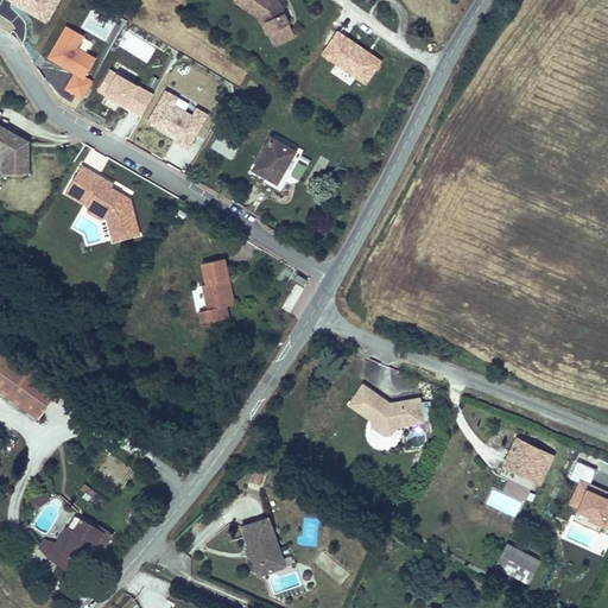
[(61,0),(12,0),(49,21),(61,0)]
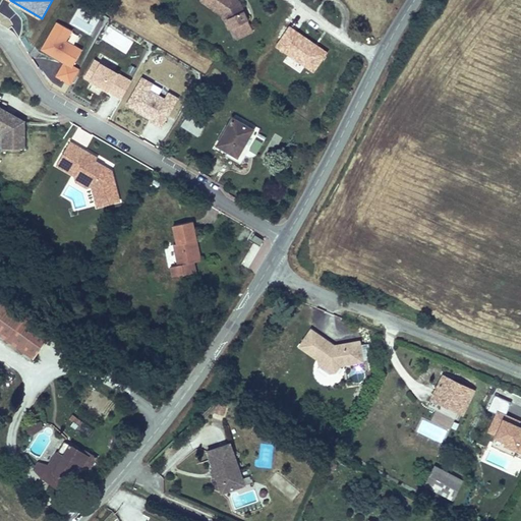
[(230,30),(248,20),(240,1),(238,0),(200,0),(198,2),(223,18),(228,31),(230,30)]
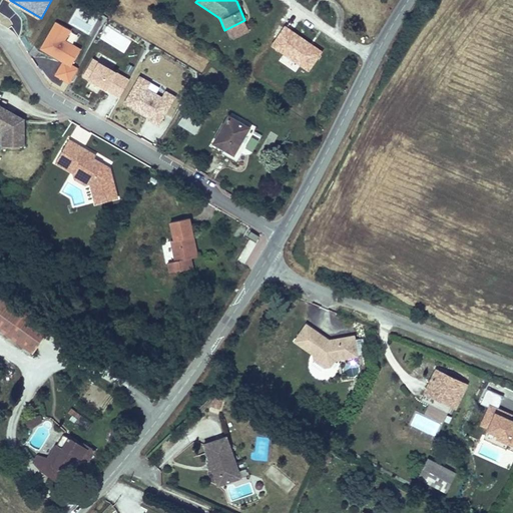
[(226,29),(232,40),(249,32),(244,20),(226,29)]
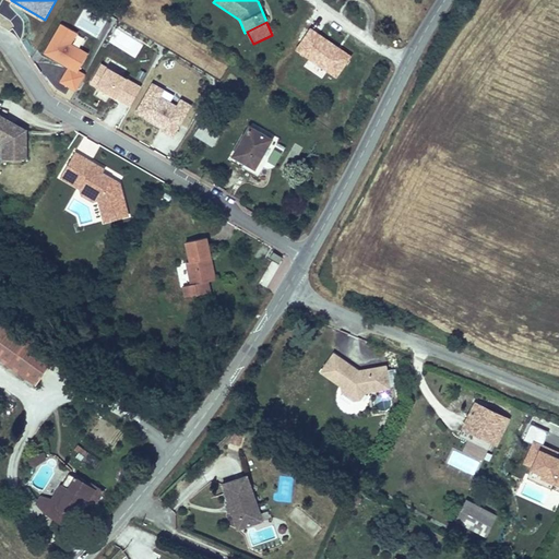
[(78,33),(61,23),(44,54),(67,67),(78,72),(79,70),(88,52),(72,43),(78,33)]
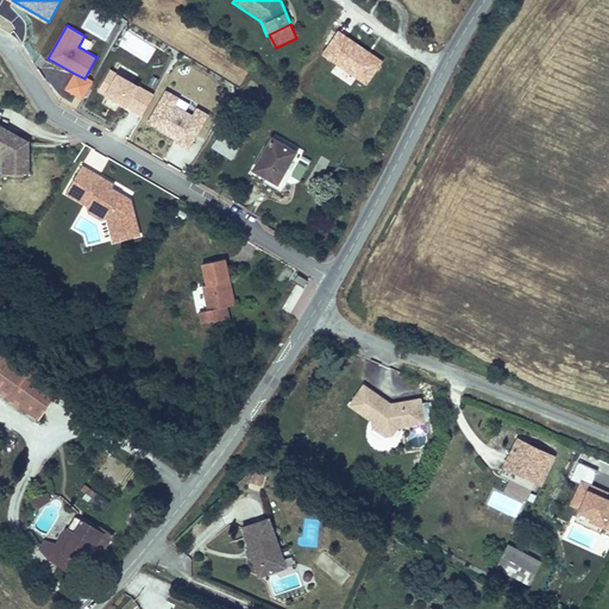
[(156,93),(111,68),(99,89),(143,114),(156,93)]
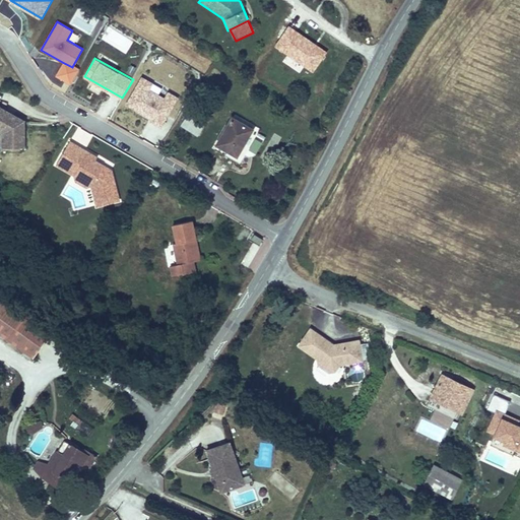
[(54,75),(71,84),(80,68),(73,65),(72,67),(62,62),(54,75)]
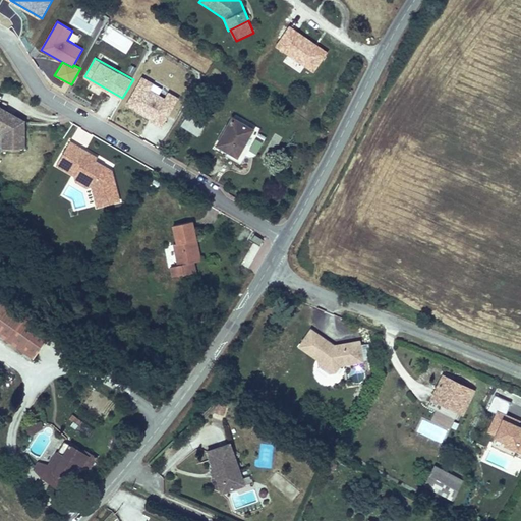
[(179,99),(142,77),(127,104),(153,118),(151,121),(163,127),(179,99)]
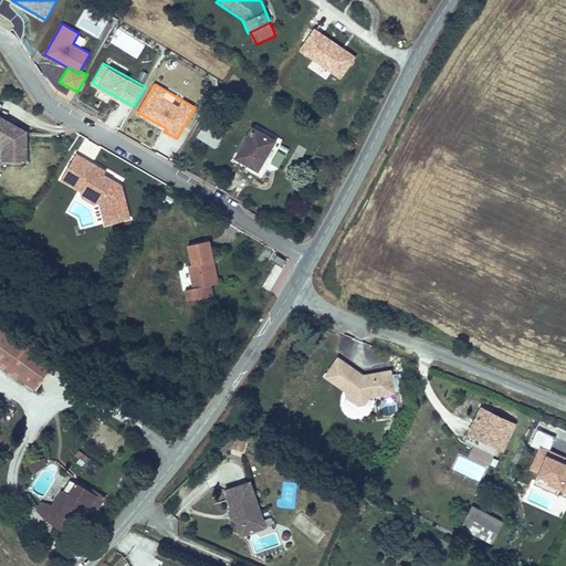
[(28,163),(27,132),(0,116),(0,145),(2,147),(2,163),(28,163)]
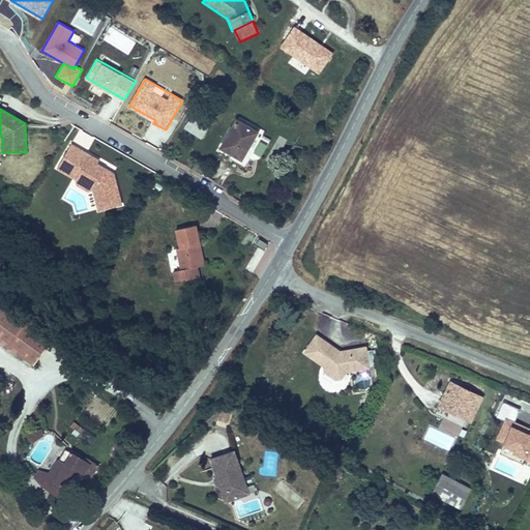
[(184,129),(203,140),(214,119),(196,109),(184,129)]
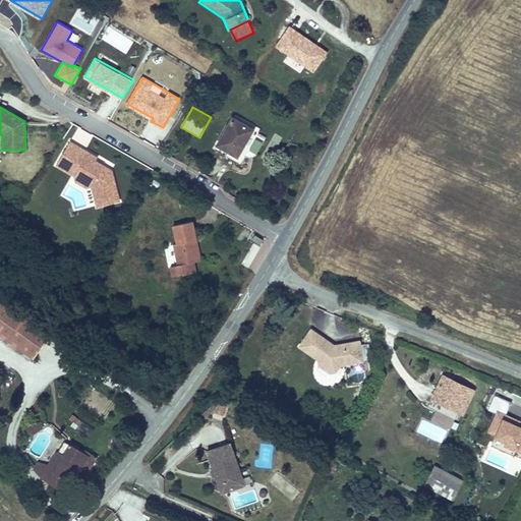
[(216,145),(239,158),(255,127),(233,115),(216,145)]
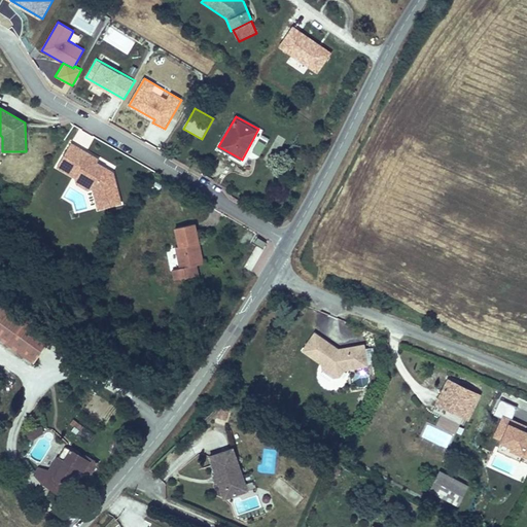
[(121,203),(113,173),(109,174),(103,171),(104,168),(97,164),(99,161),(70,144),(60,162),(79,173),(76,178),(93,188),(99,209),(121,203)]
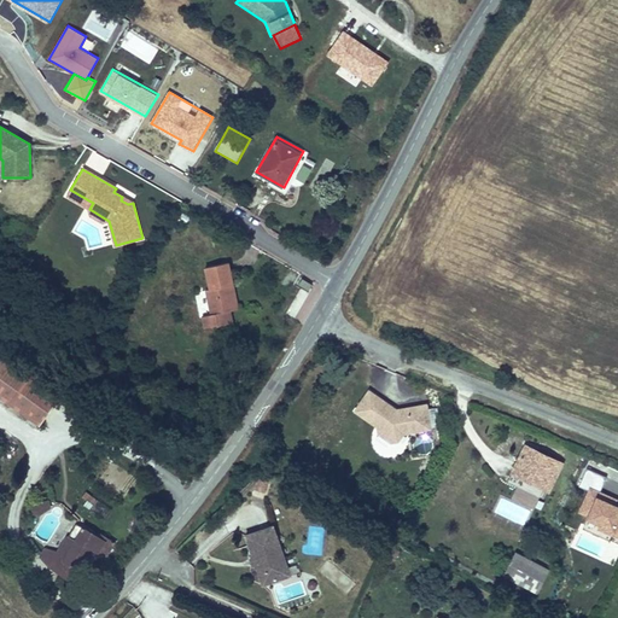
[(93,203),(70,190),(66,197),(89,209),(93,203)]
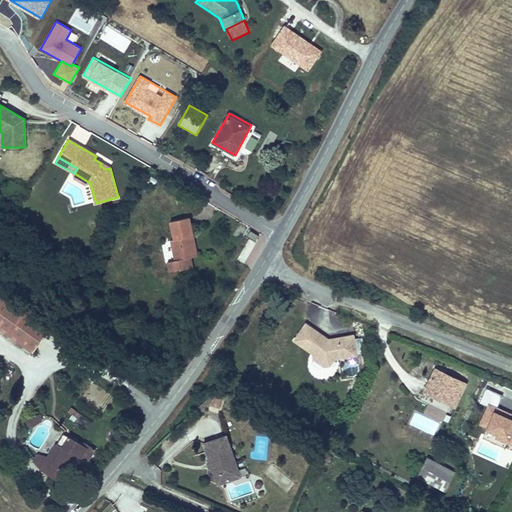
[(90,183),(74,173),(75,179),(85,185),(90,183)]
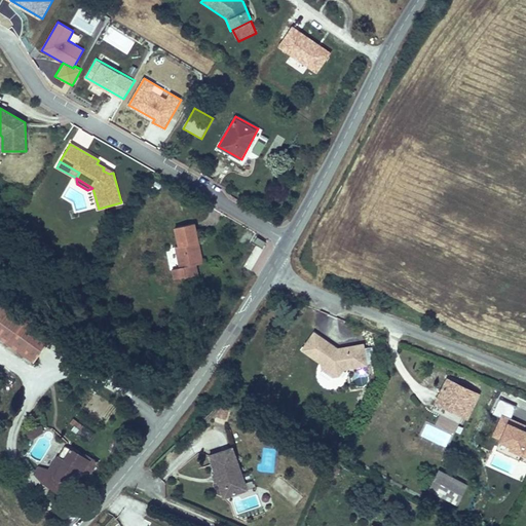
[(196,265),(199,265),(195,245),(199,245),(195,226),(174,230),(178,249),(175,250),(180,269),(196,265)]
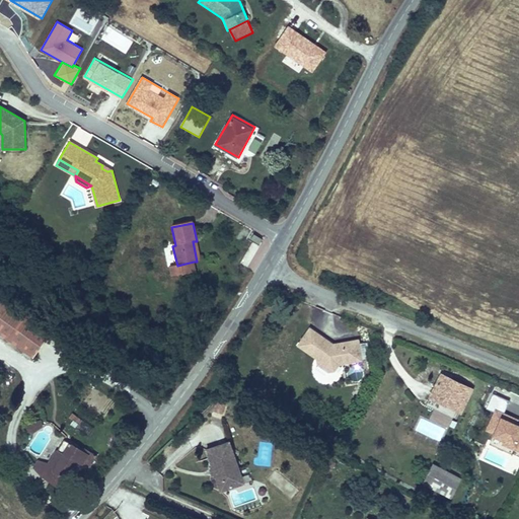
[(250,240),(260,244),(262,237),(253,233),(250,240)]
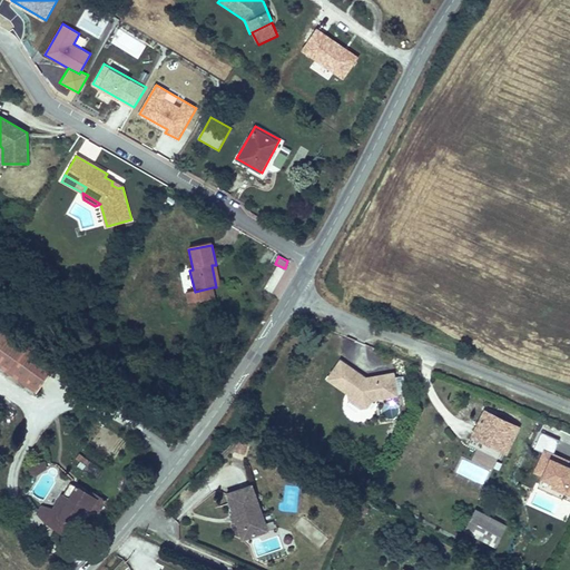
[(216,287),(220,286),(216,265),(212,265),(216,287)]
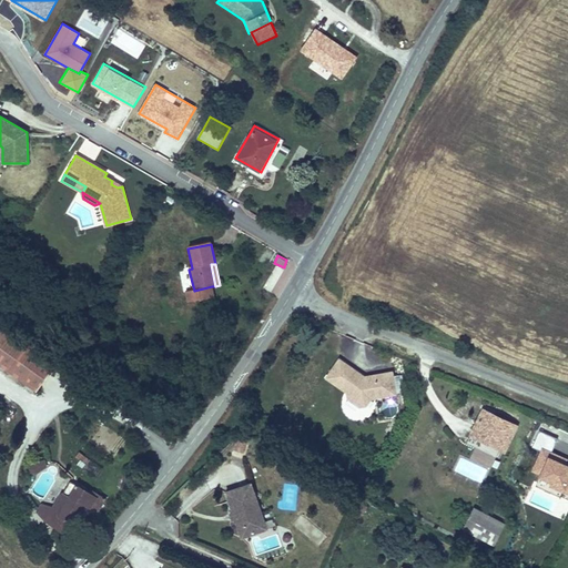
[(271,293),(283,270),(275,265),(264,288),(271,293)]
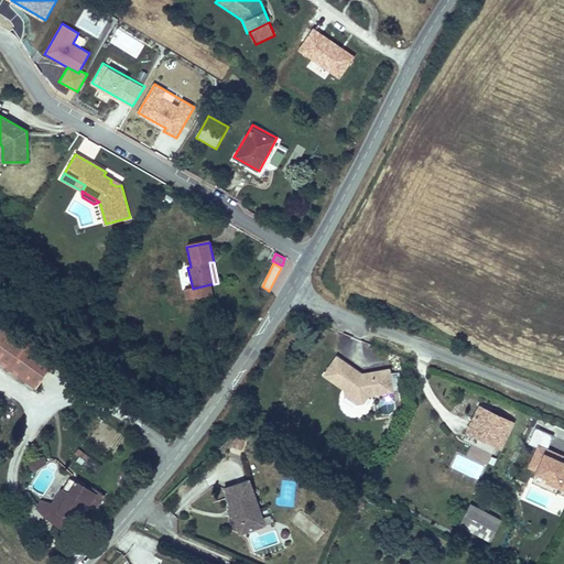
[(213,296),(210,284),(193,289),(183,291),(186,303),(201,300),(213,296)]
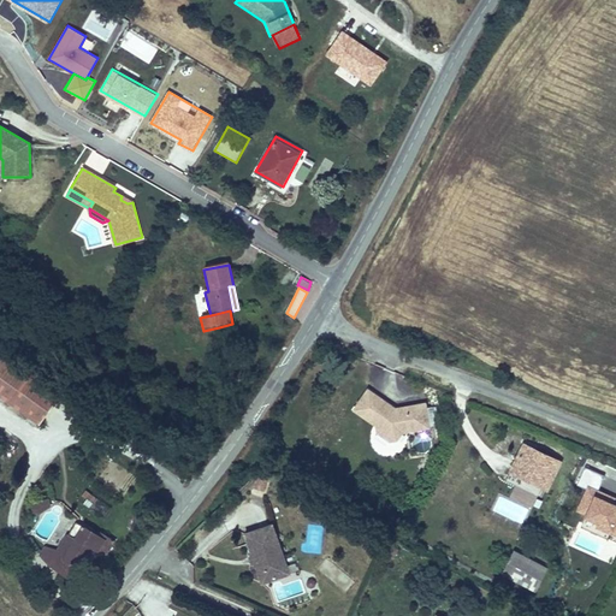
[(0,390),(42,421),(61,395),(1,353),(0,354),(0,390)]
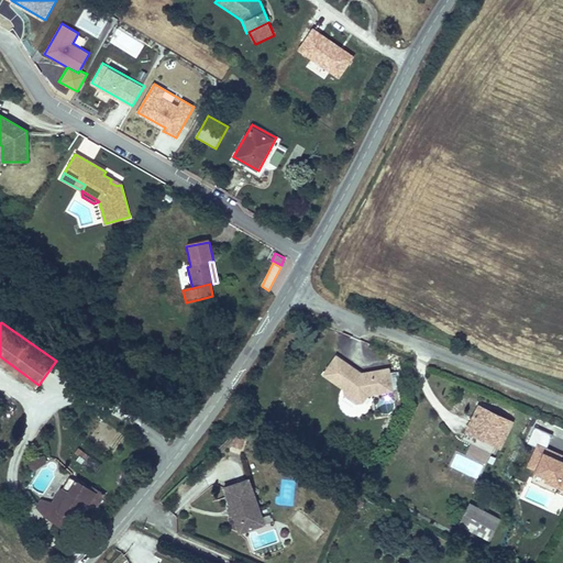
[(363,398),(395,393),(390,370),(370,373),(371,377),(361,379),(354,376),(356,373),(337,357),(322,376),(343,392),(342,393),(357,404),(363,398)]
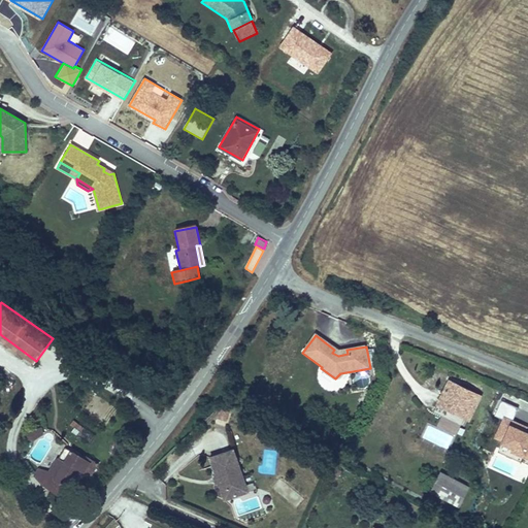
[(438,406),(468,421),(480,397),(450,383),(438,406)]
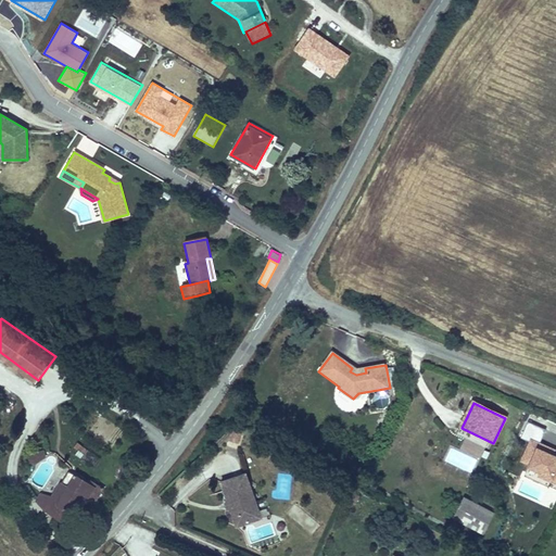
[(528,439),(520,463),(540,469),(538,476),(555,481),(555,451),(540,446),(546,428),(528,421),(522,437),(528,439)]
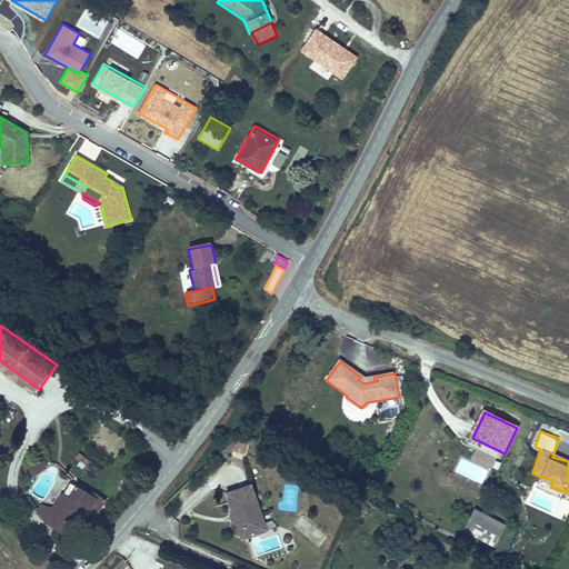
[(245,453),(249,438),(238,436),(235,451),(245,453)]
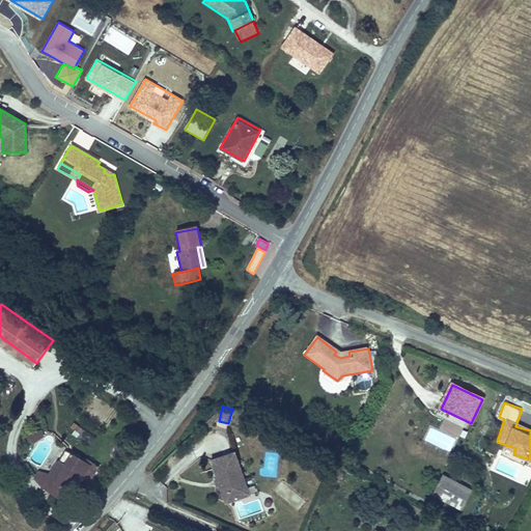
[(75,421),(68,427),(78,436),(84,429),(75,421)]
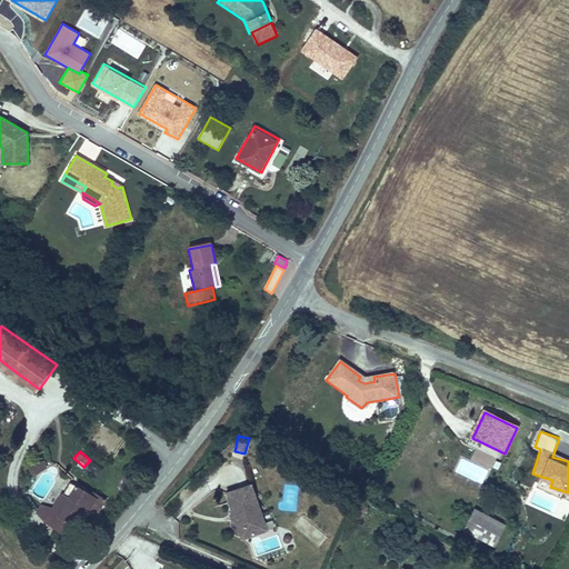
[(27,471),(33,476),(47,466),(43,462),(35,463),(27,471)]
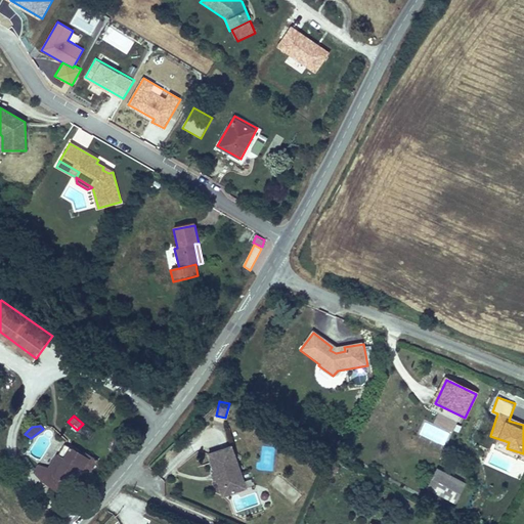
[(63,494),(81,467),(86,459),(66,445),(49,471),(43,481),(63,494)]
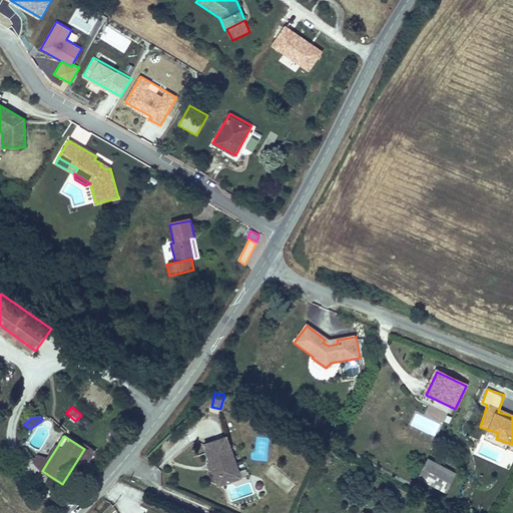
[(214,481),(237,473),(225,439),(202,446),(208,463),(211,464),(213,469),(211,472),(214,481)]
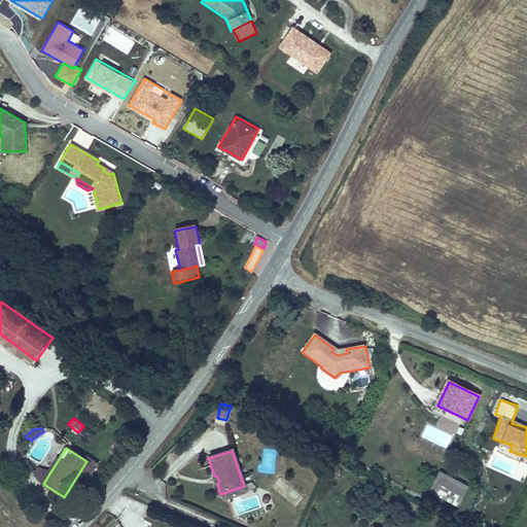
[(81,469),(89,473),(96,463),(89,458),(86,461),(81,469)]
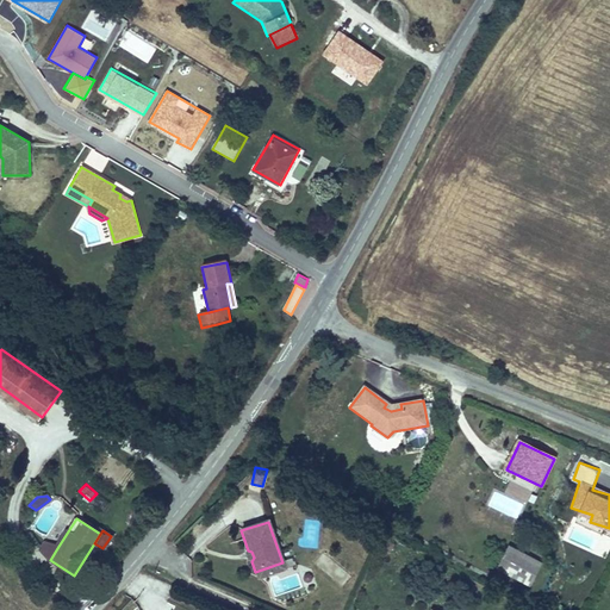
[(41,554),(50,560),(57,548),(49,542),(41,554)]
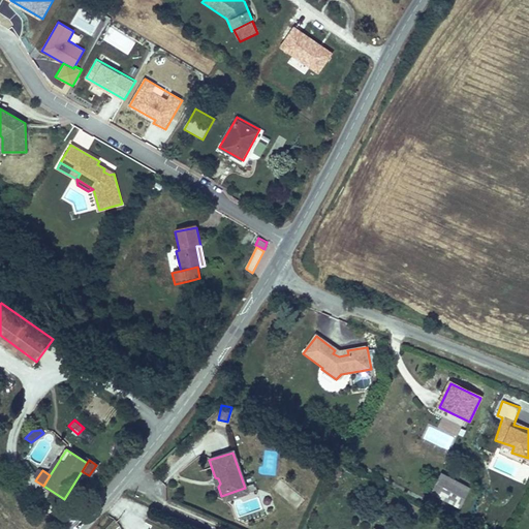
[(432,495),(461,509),(470,490),(441,475),(432,495)]
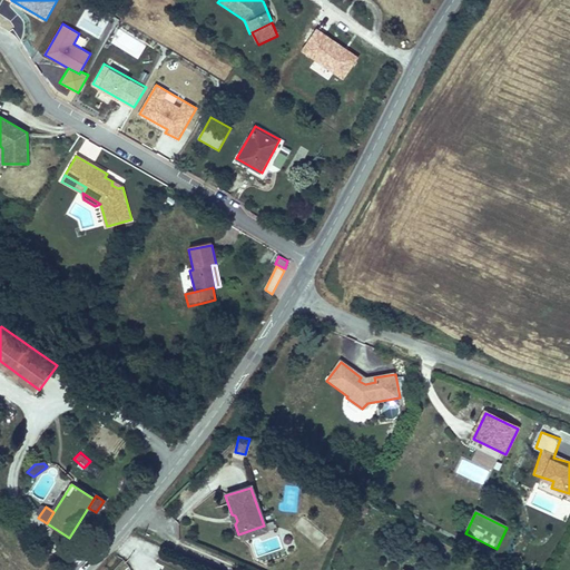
[(242,542),(267,533),(264,526),(238,534),(242,542)]
